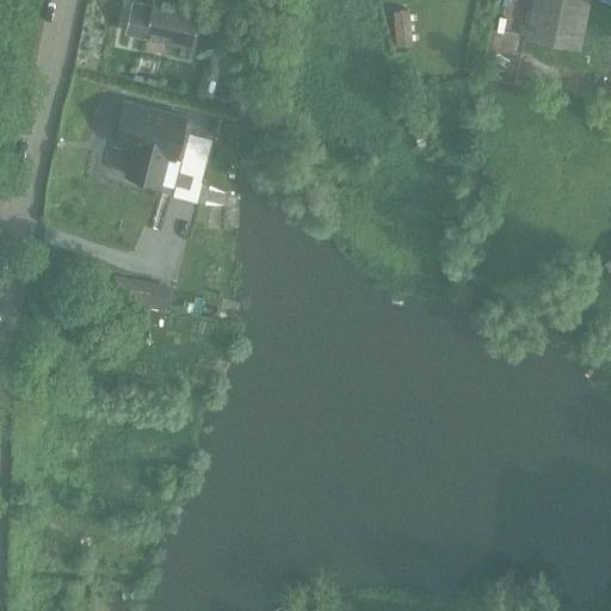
[(131,1),(124,32),(191,47),(199,7),(166,0),(152,0),(152,6),(131,1)]
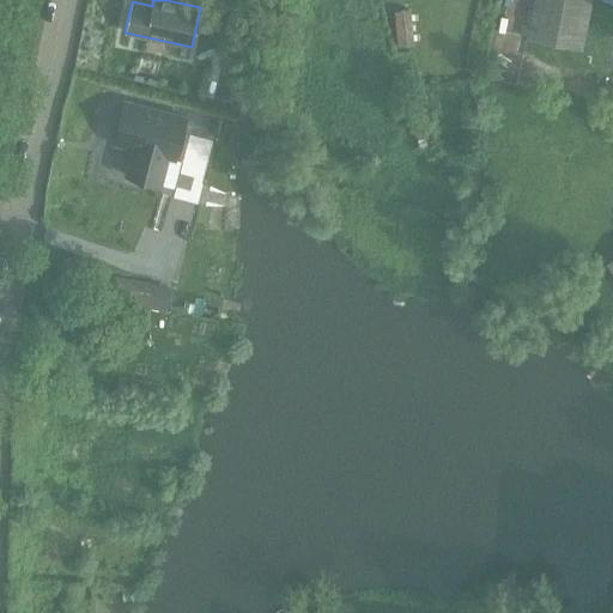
[(582,50),(592,0),(534,0),(527,38),(582,50)]
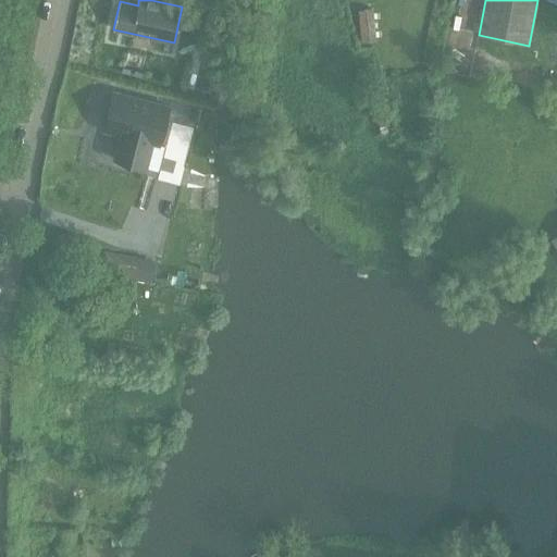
[(358,10),(361,42),(371,41),(368,10),(358,10)]
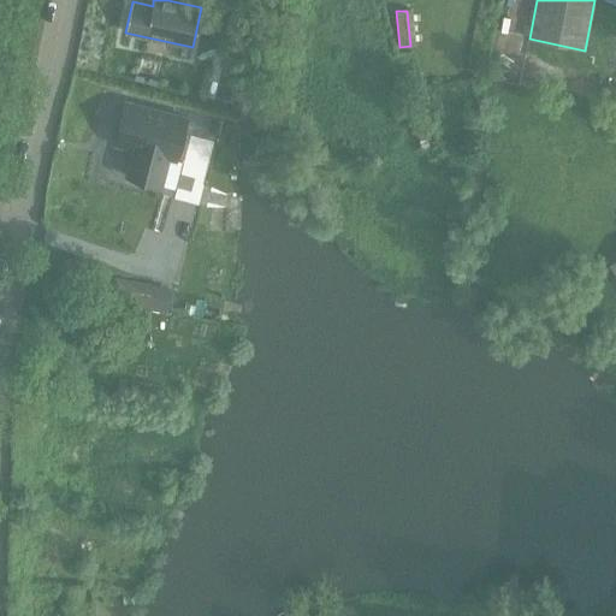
[(125,102),(114,144),(137,150),(135,159),(132,158),(128,177),(161,185),(169,158),(176,160),(187,119),(125,102)]
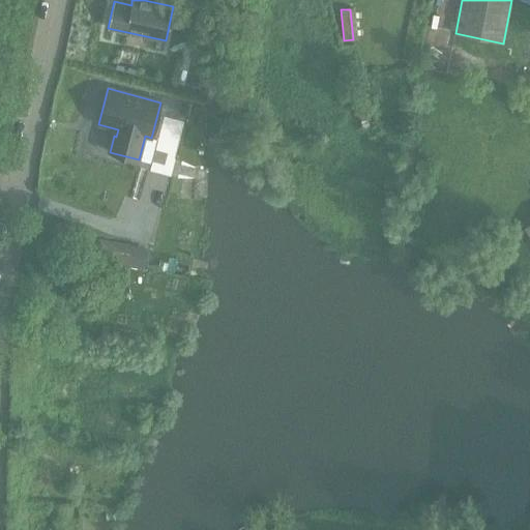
[(181,106),(180,111),(182,114),(186,115),(188,108),(181,106)]
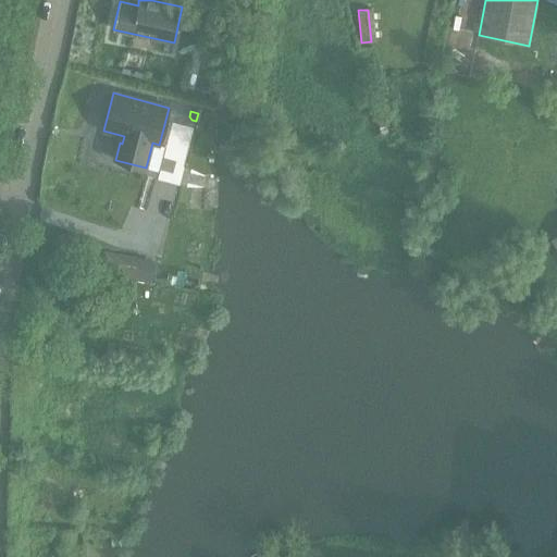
[(376,116),(382,138),(398,134),(393,112),(376,116)]
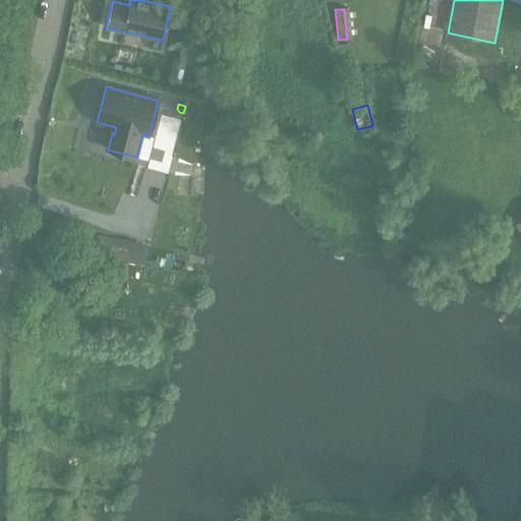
[(125,262),(127,248),(109,245),(107,259),(125,262)]
